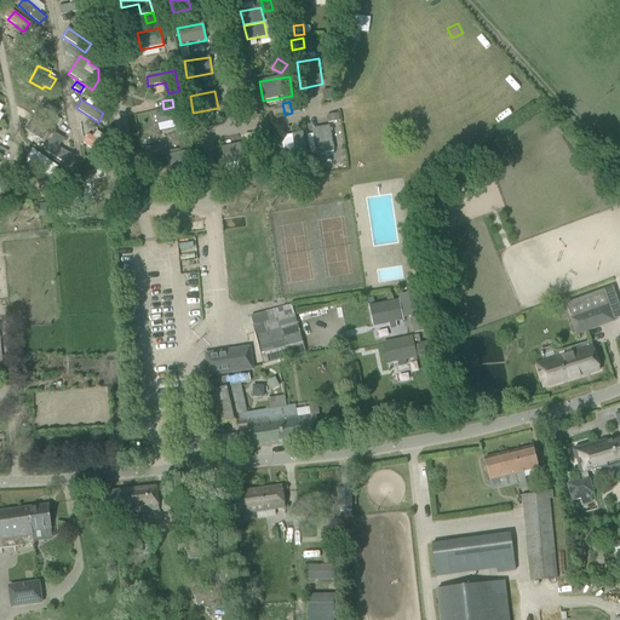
[(182,109),(155,115),(156,125),(173,121),(176,135),(187,132),(182,109)]
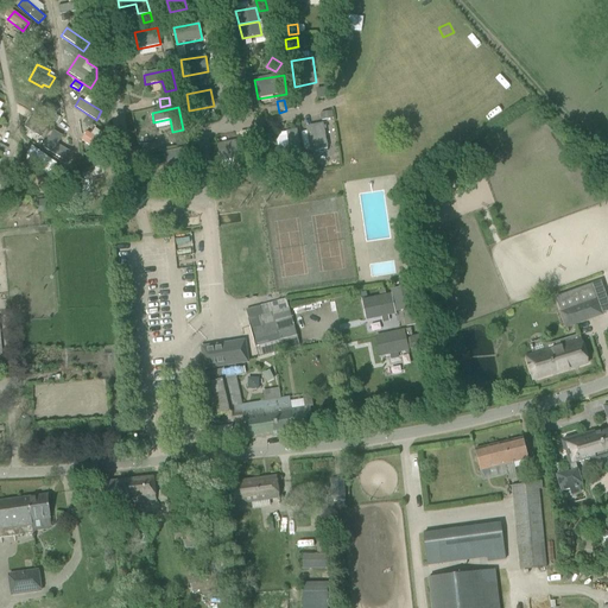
[(87,116),(82,124),(89,128),(94,121),(87,116)]
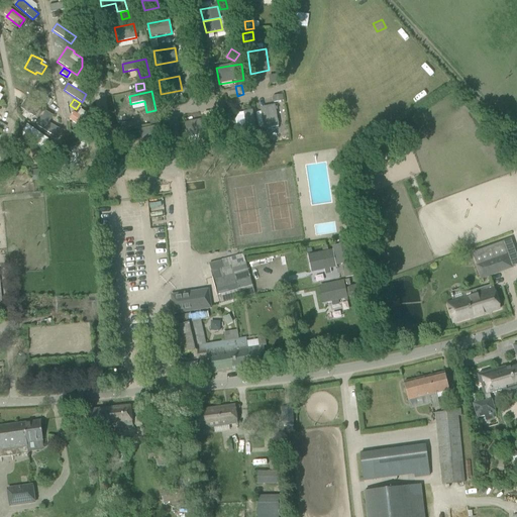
[(34,118),(39,109),(25,101),(20,108),(34,118)]
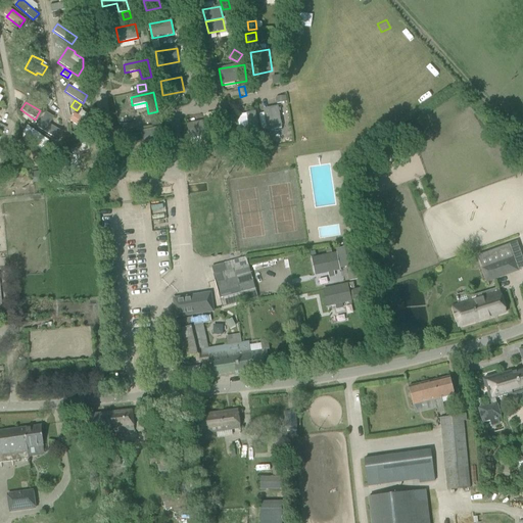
[(278,107),(263,109),(267,131),(282,128),(278,107)]
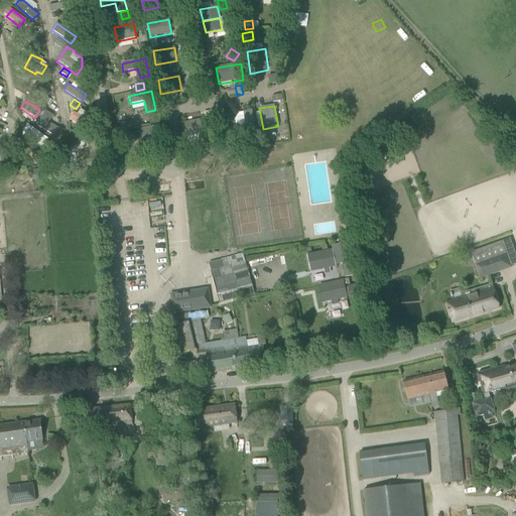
[(245,128),(236,130),(237,138),(256,135),(252,110),(243,112),(245,128)]
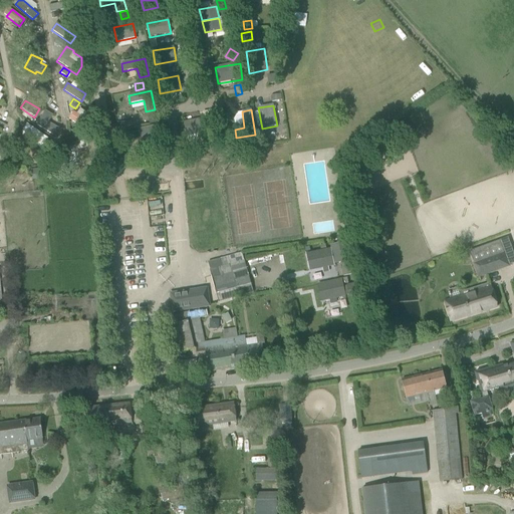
[(48,122),(52,115),(45,111),(36,125),(56,138),(60,131),(48,122)]
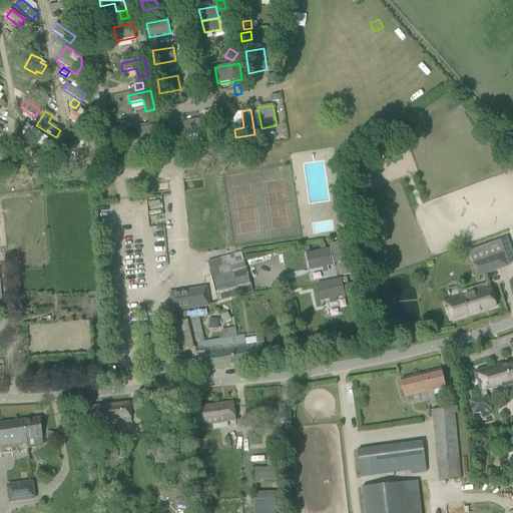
[(158,114),(147,116),(148,123),(159,121),(158,114)]
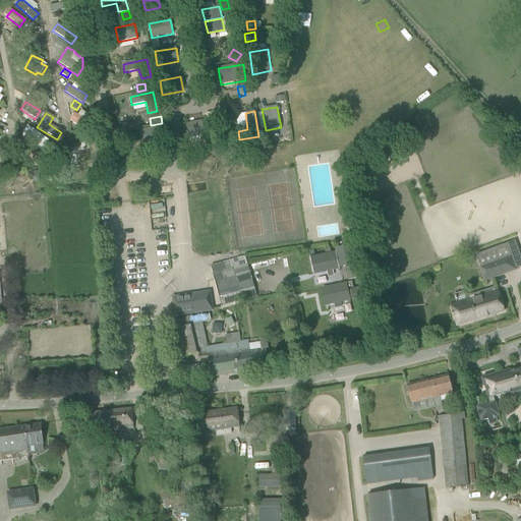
[(206,121),(185,124),(188,138),(209,134),(206,121)]
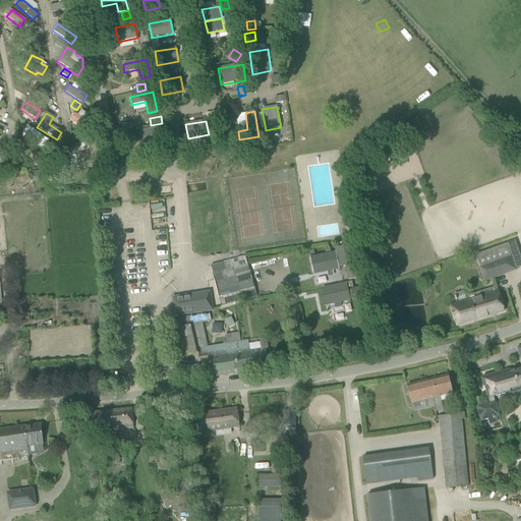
[(26,126),(22,134),(39,143),(43,136),(26,126)]
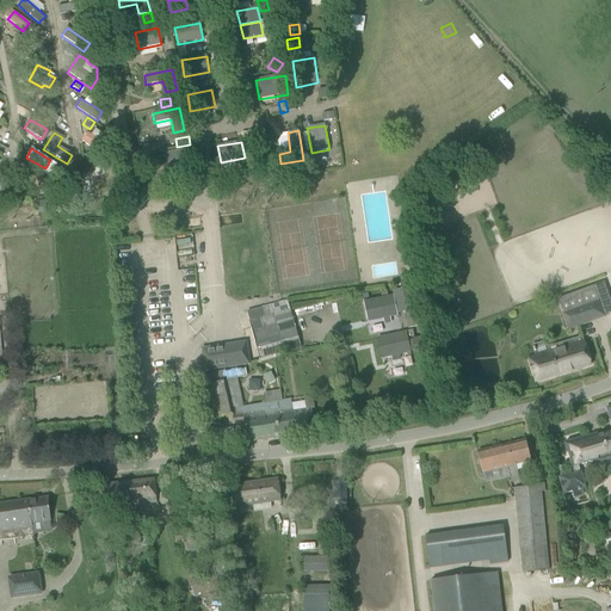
[(191,166),(187,149),(164,154),(168,171),(191,166)]
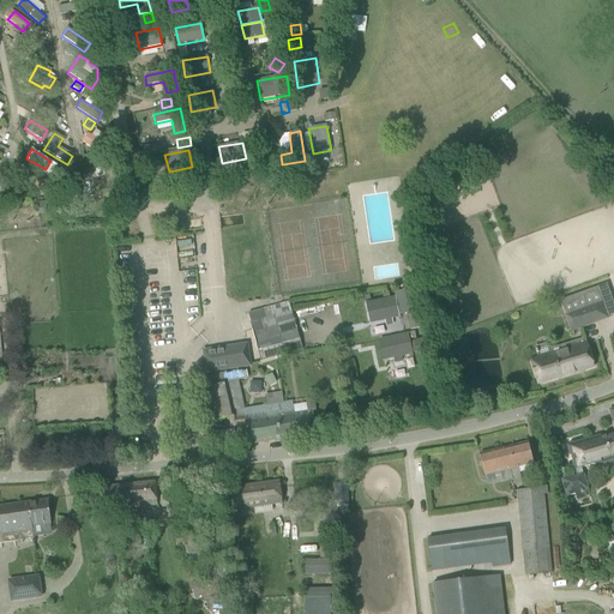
[(37,215),(54,214),(53,199),(35,202),(37,215)]
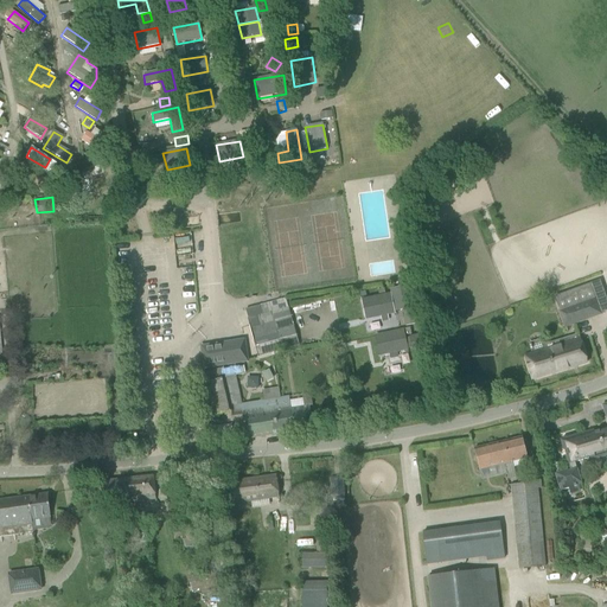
[(567,327),(602,314),(592,283),(556,296),(567,327)]
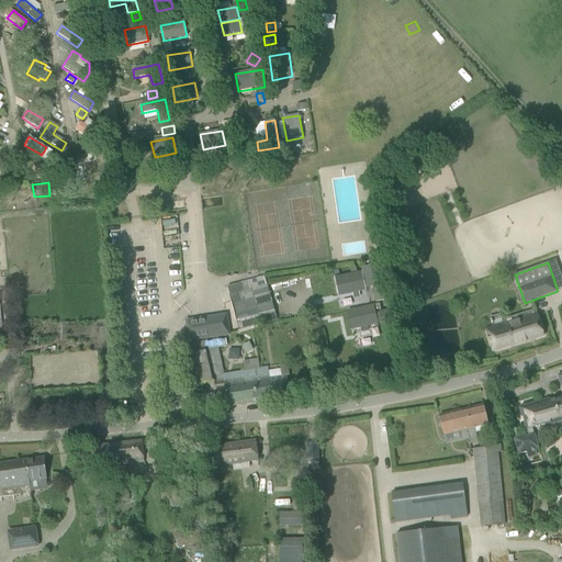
[(366,291),(361,271),(334,277),(338,296),(352,294),(359,292),(366,291)]
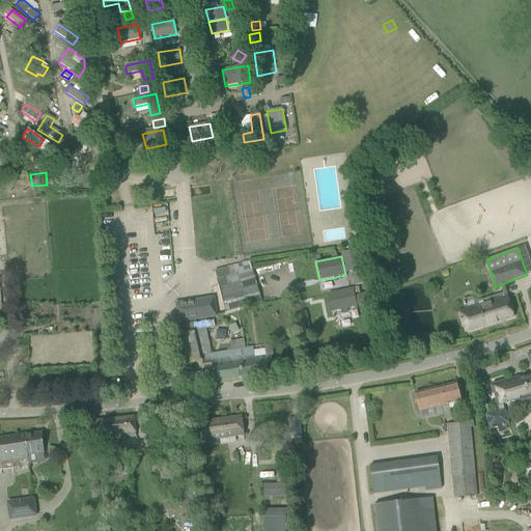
[(256,282),(250,260),(215,271),(217,279),(220,291),(256,282)]
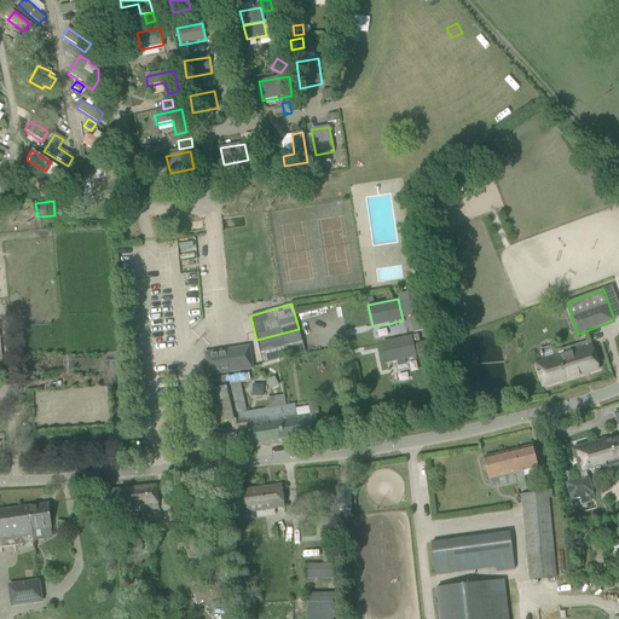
[(305,353),(299,329),(256,340),(264,363),(278,359),(278,363),(289,360),(289,357),(305,353)]
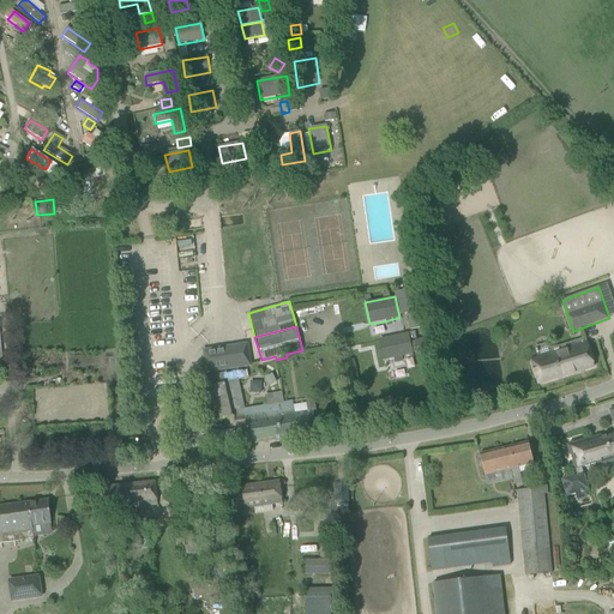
[(413,355),(408,333),(378,339),(383,361),(393,359),(395,363),(403,361),(402,356),(413,355)]
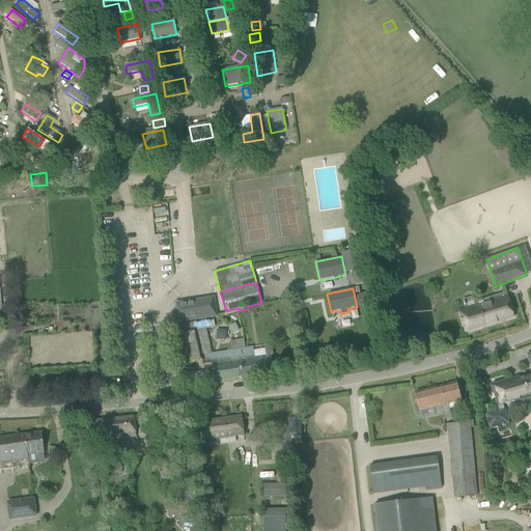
[(178,322),(179,322),(213,316),(217,316),(216,313),(214,298),(175,304),(178,322)]
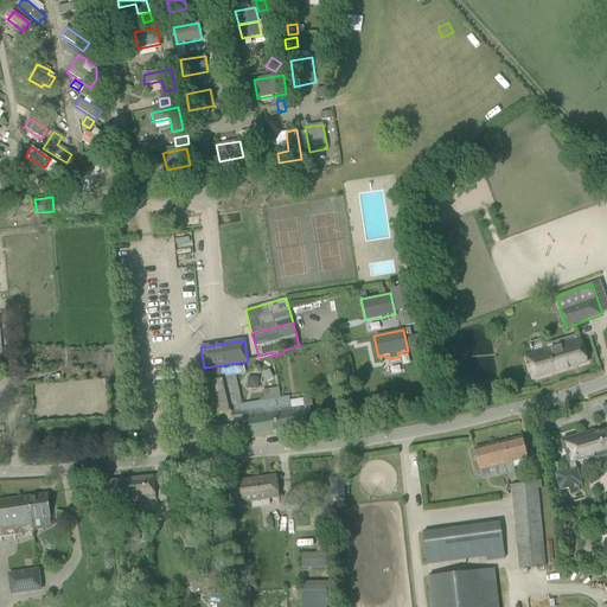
[(580,340),(524,357),(528,369),(531,379),(587,363),(580,340)]
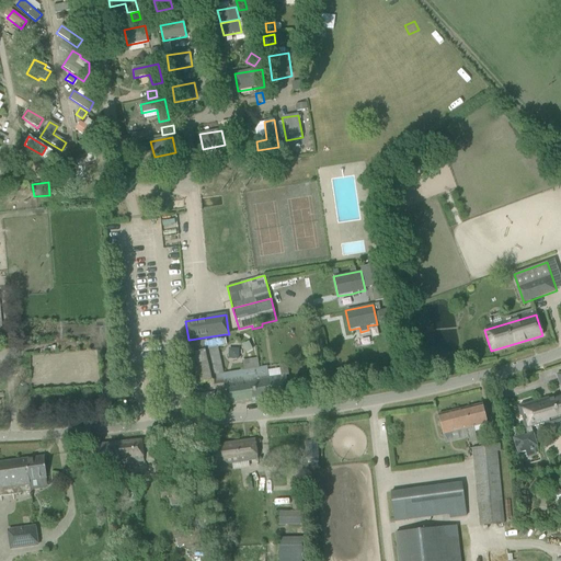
[(227,344),(225,334),(190,340),(186,341),(189,348),(190,347),(191,352),(218,346),(227,344)]
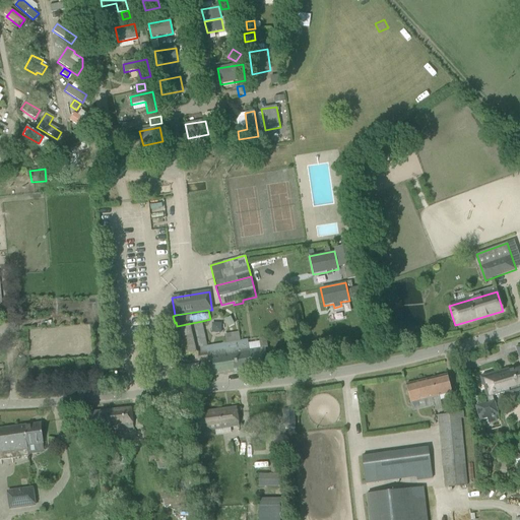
[(243,356),(240,340),(239,331),(224,333),(226,342),(207,346),(202,321),(177,326),(183,355),(198,352),(198,359),(205,358),(205,362),(208,362),(210,377),(249,371),(249,365),(251,365),(250,355),(243,356)]
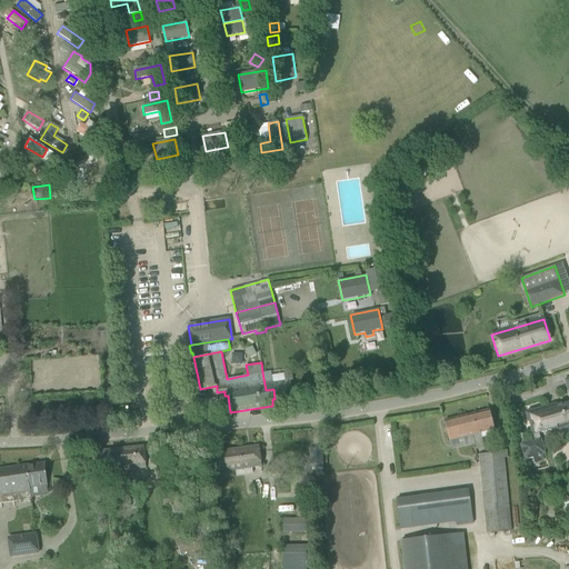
[(242,352),(232,353),(233,363),(243,362),(242,352)]
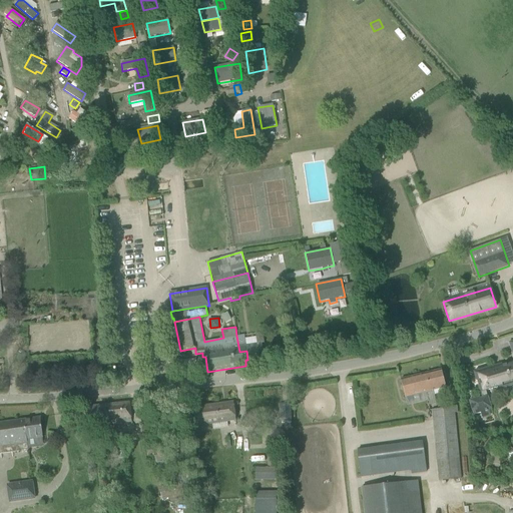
[(245,360),(245,366),(264,363),(262,344),(245,346),(243,336),(236,336),(239,352),(246,351),(247,360),(245,360)]
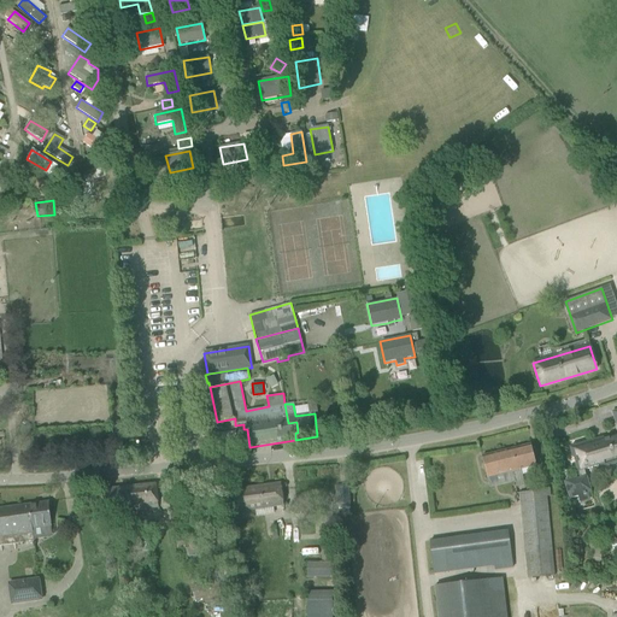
[(577,479),(564,482),(569,499),(583,494),(583,495),(586,494),(591,492),(586,477),(585,470),(599,465),(600,469),(616,463),(616,436),(605,440),(604,438),(570,448),(573,459),(576,458),(576,460),(574,462),(577,472),(580,479),(577,480),(577,479)]
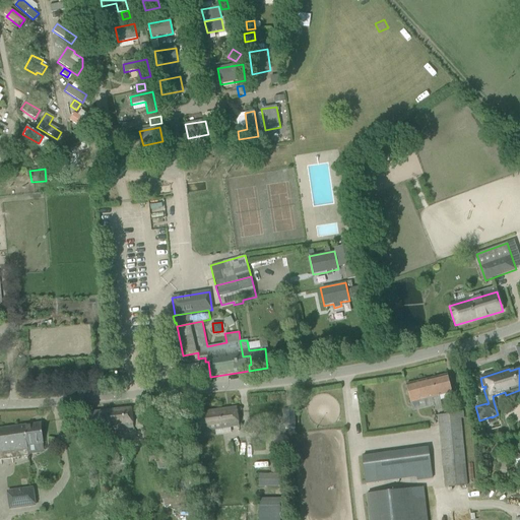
[(429,379),(433,398),(436,410),(442,409),(439,396),(452,392),(448,375),(429,379)]
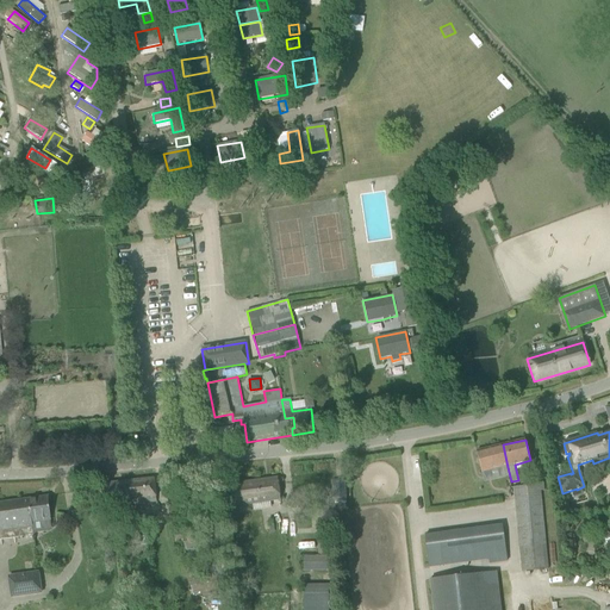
[(481,473),(508,467),(503,444),(477,452),(481,473)]
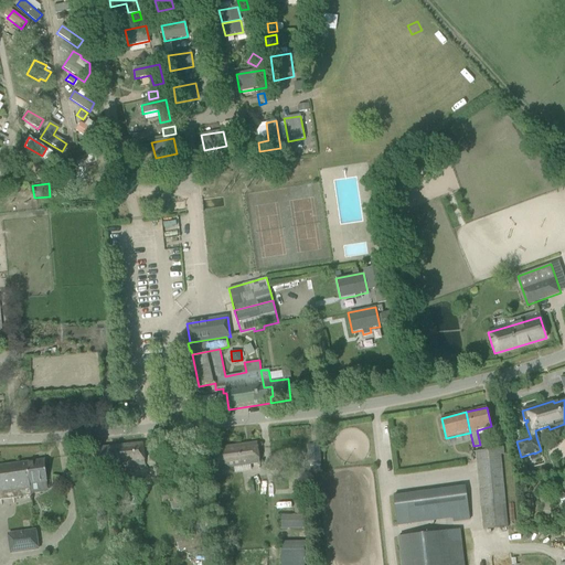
[(142,443),(91,448),(93,469),(104,468),(105,471),(113,470),(113,469),(145,465),(142,443)]
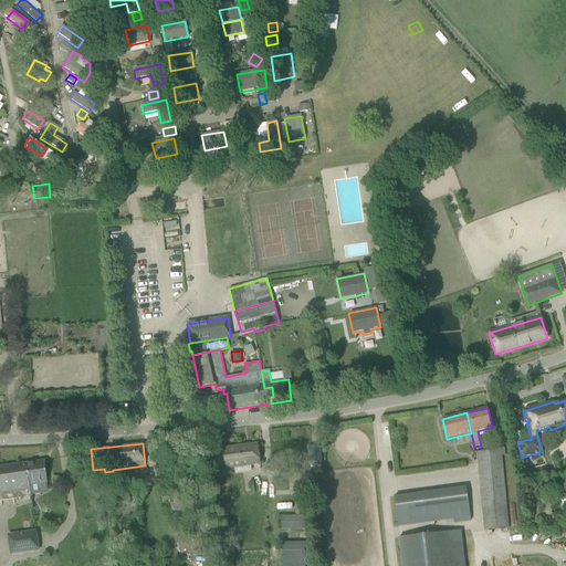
[(258,443),(207,450),(209,471),(234,468),(251,465),(260,464),(258,443)]
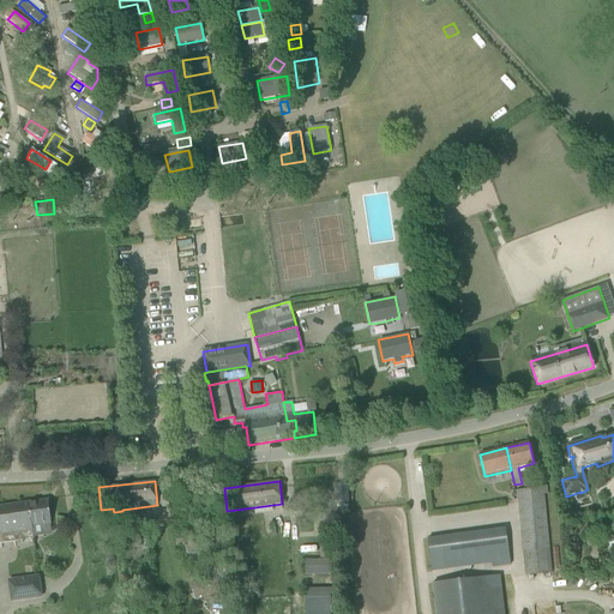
[(348,485),(336,486),(337,503),(349,503),(348,485)]
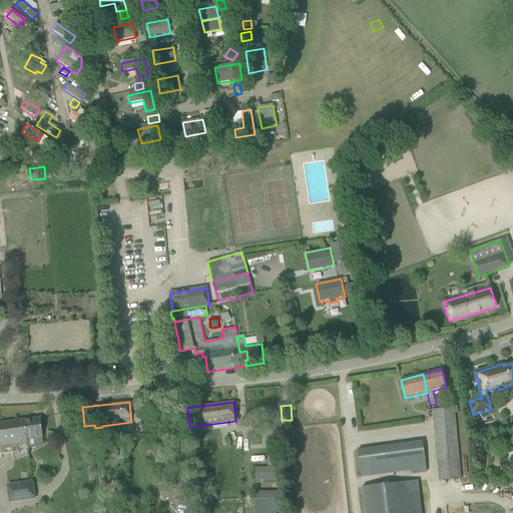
[(454,408),(432,410),(438,481),(462,478),(454,408)]
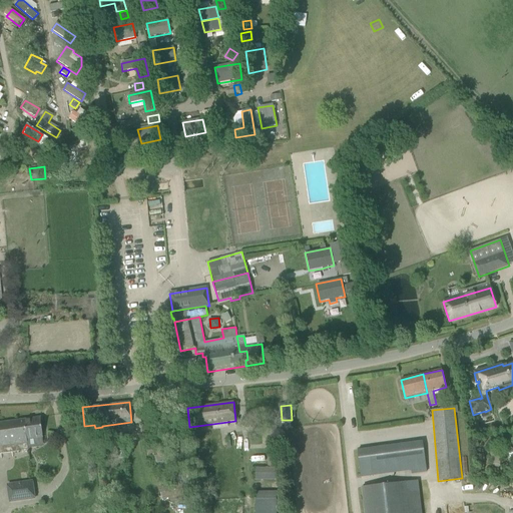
[(27,440),(43,438),(40,417),(18,421),(22,451),(29,450),(27,440)]
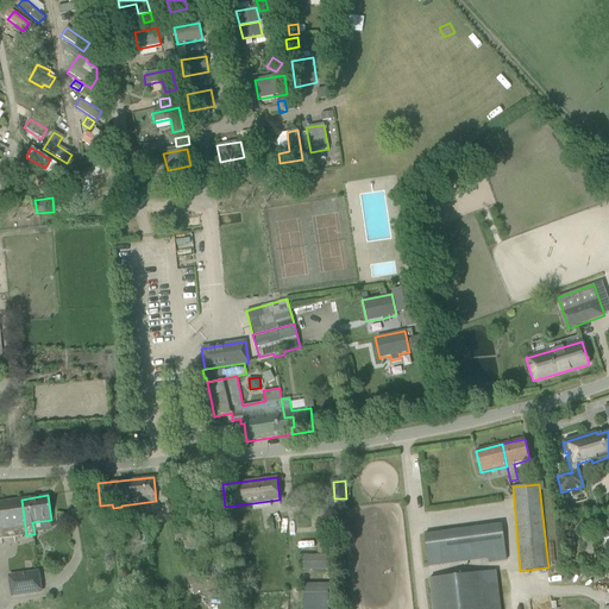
[(0,539),(26,535),(22,500),(0,501),(0,539)]
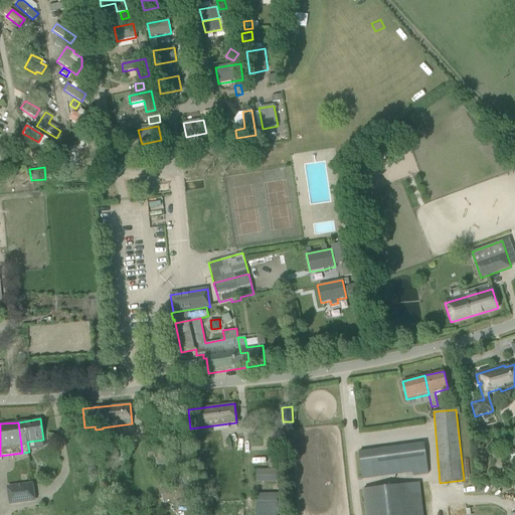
[(111,454),(112,460),(119,459),(119,458),(121,458),(120,446),(117,447),(116,426),(110,426),(110,431),(109,431),(111,449),(109,449),(109,455),(111,454)]
